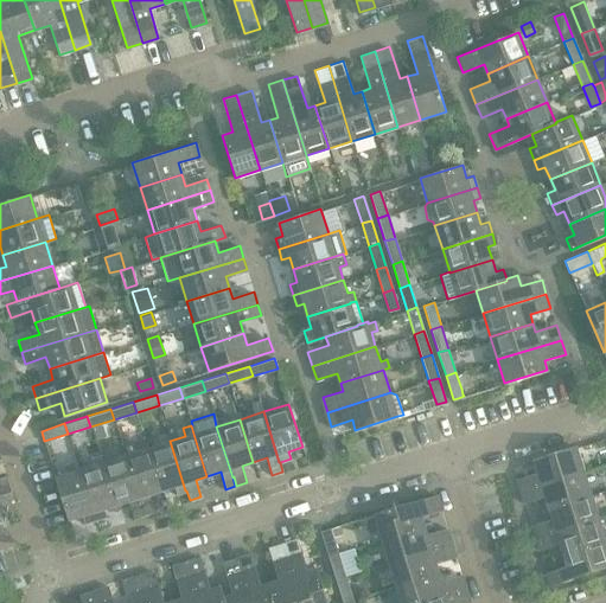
[(160,491),(147,448),(145,440),(136,442),(139,450),(125,455),(142,515),(154,511),(150,494),(160,491)]
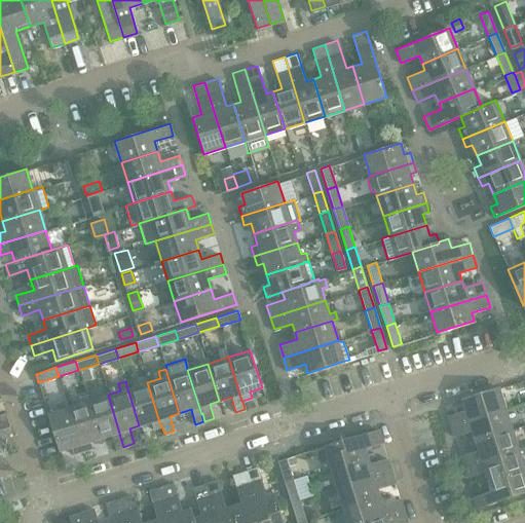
[(152,428),(160,425),(147,382),(127,388),(139,425),(150,422),(152,428)]
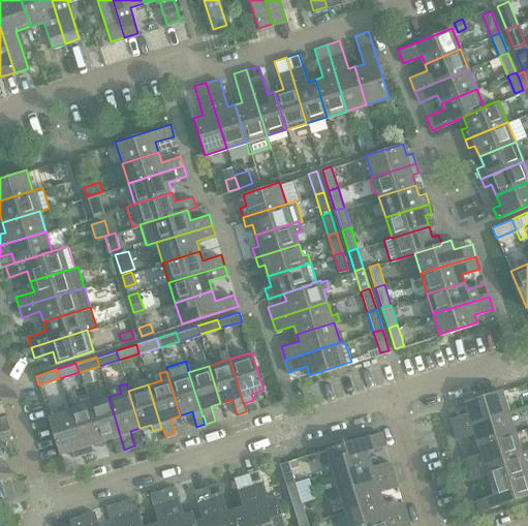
[(449,418),(453,428),(508,411),(501,390),(464,402),(467,412),(449,418)]
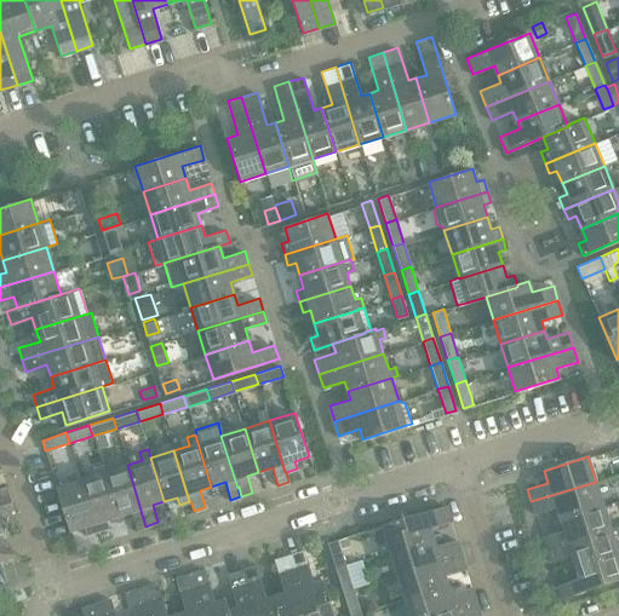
[(136,529),(145,527),(127,465),(103,472),(116,517),(130,512),(136,529)]
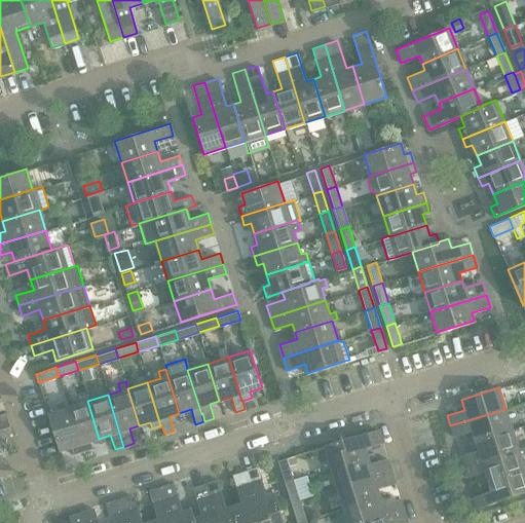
[(89,442),(99,439),(87,401),(68,407),(81,451),(91,448),(89,442)]
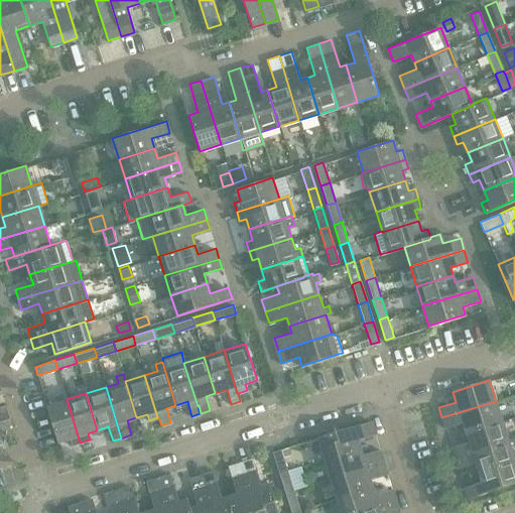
[(71,445),(80,442),(67,399),(46,405),(58,442),(69,438),(71,445)]
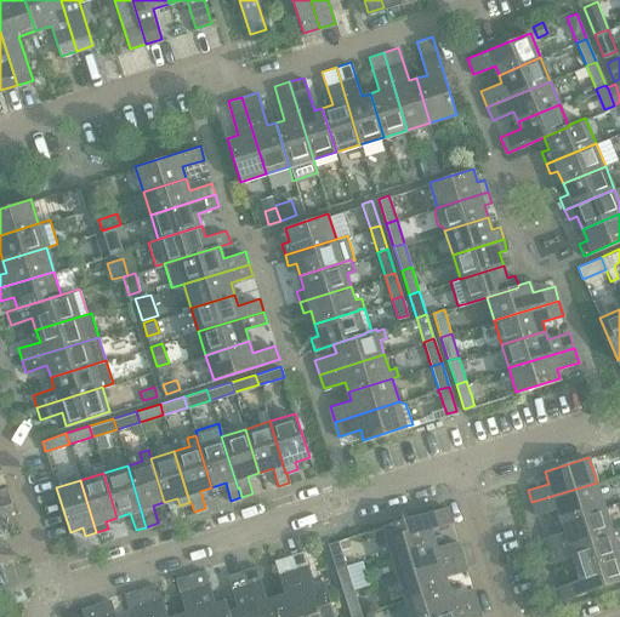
[(556,507),(561,520),(604,506),(597,483),(532,502),(535,513),(556,507)]
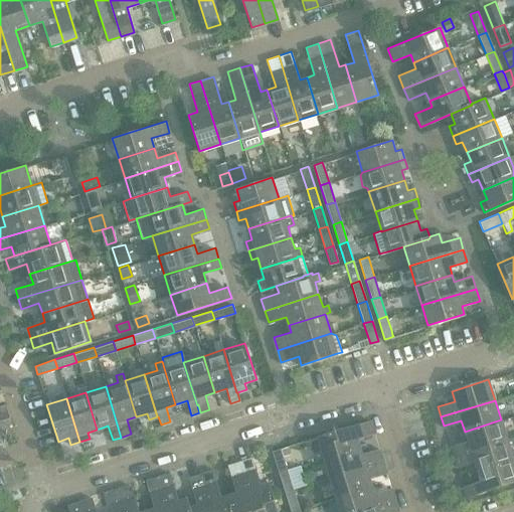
[(0,418),(8,416),(4,403),(0,404),(0,418)]
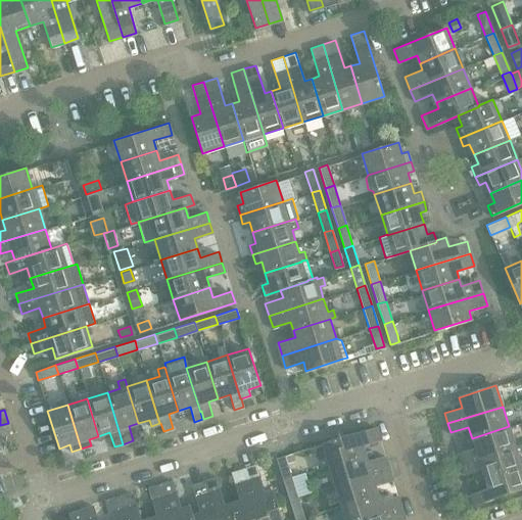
[(458,454),(461,464),(515,446),(509,426),(472,438),(475,447),(458,454)]
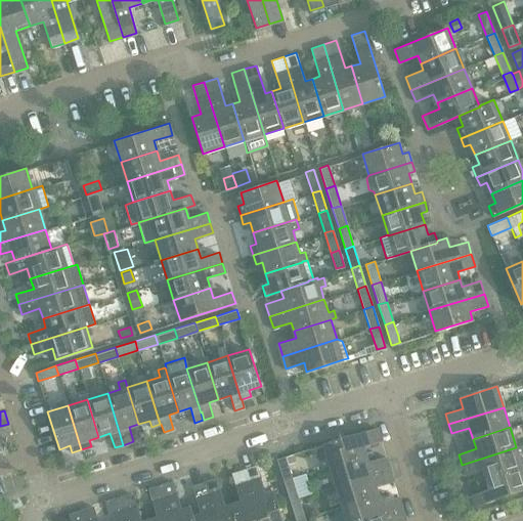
[(321,444),(327,458),(319,461),(322,468),(329,466),(365,454),(362,446),(381,440),(377,428),(321,444)]
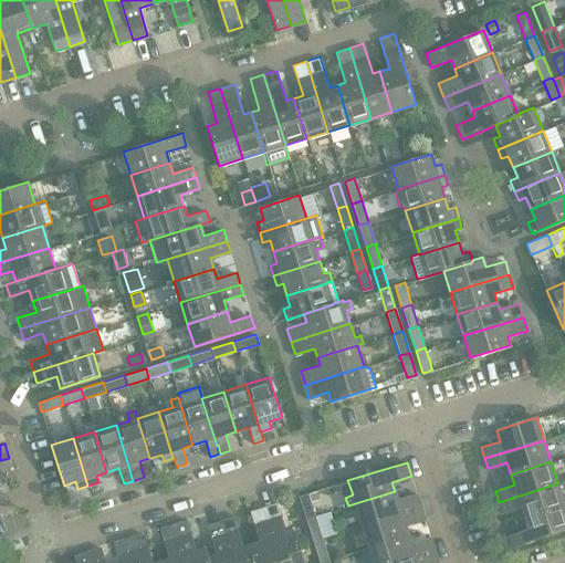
[(521,507),(524,518),(564,506),(564,500),(563,501),(557,483),(499,502),(502,512),(521,507)]
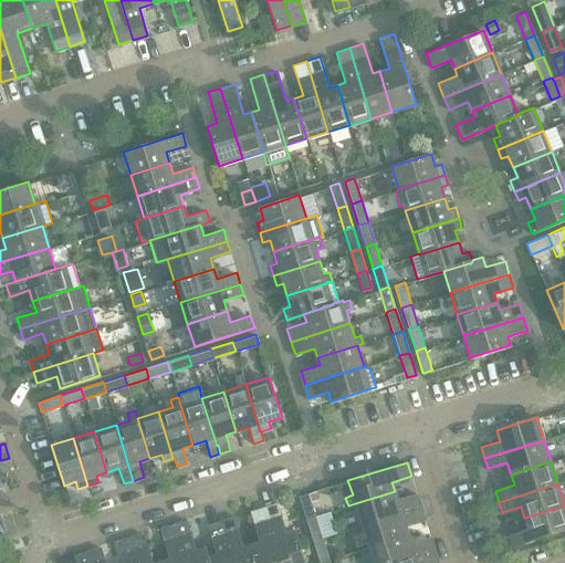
[(397,499),(395,491),(355,503),(362,525),(421,507),(417,492),(397,499)]
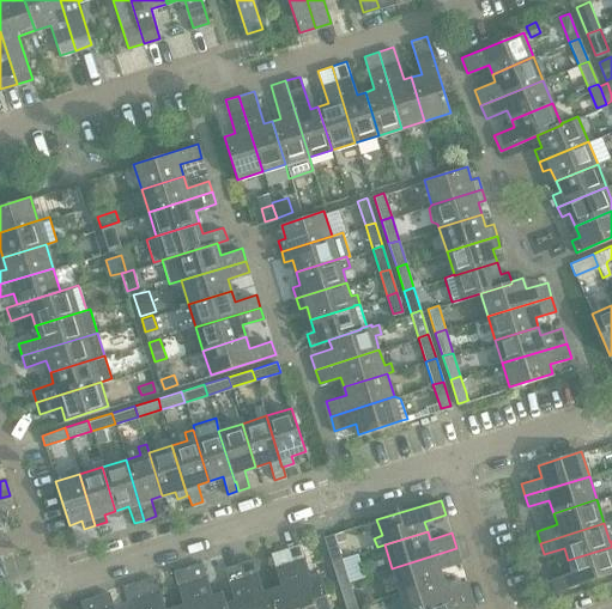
[(323,536),(332,561),(341,558),(333,533),(323,536)]
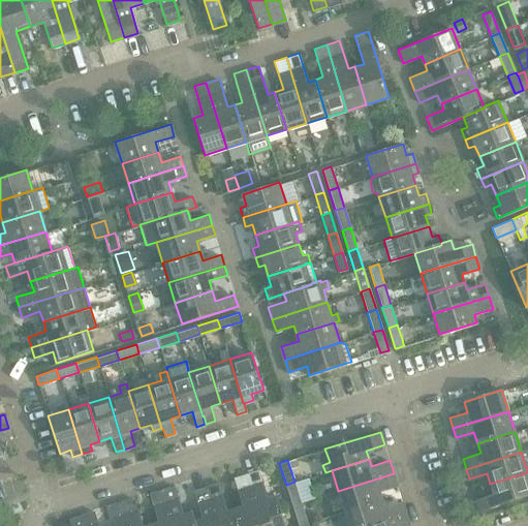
[(258,469),(246,473),(261,525),(285,525),(276,495),(268,498),(258,469)]
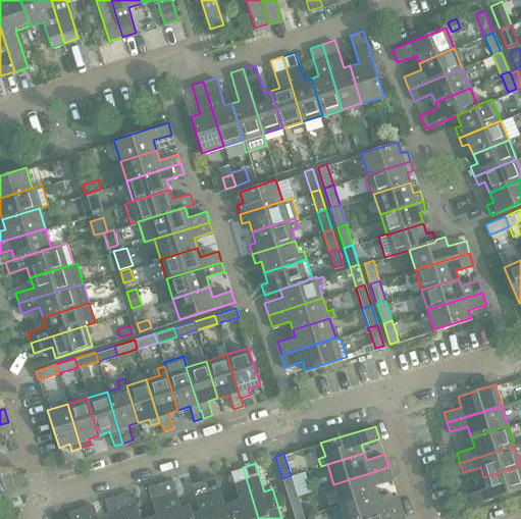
[(520,487),(520,466),(483,477),(486,486),(469,492),(472,504),(520,487)]
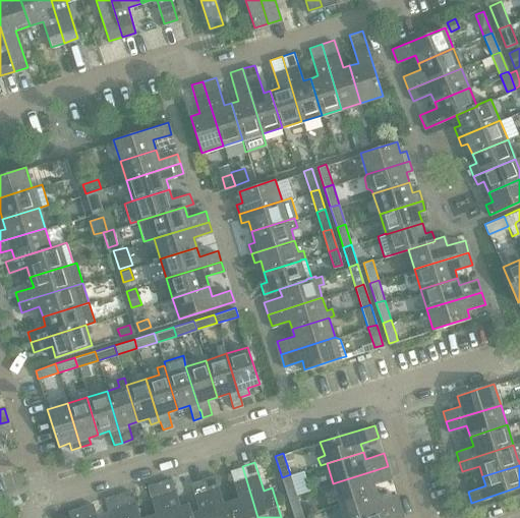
[(238,498),(231,500),(236,517),(257,517),(242,466),(230,470),(238,498)]
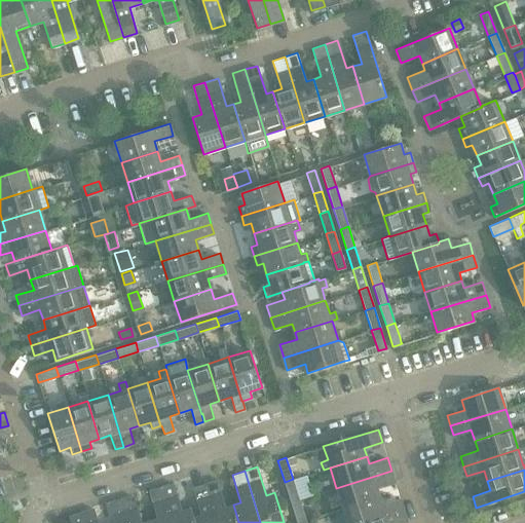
[(395,482),(391,471),(336,488),(342,508),(379,496),(376,488),(395,482)]
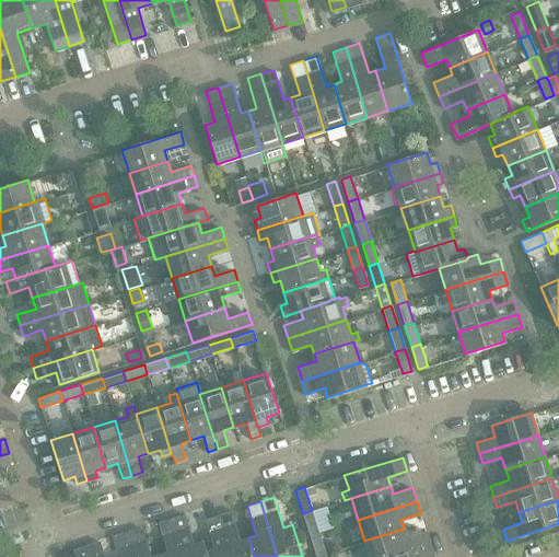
[(303,513),(310,534),(318,532),(312,510),(303,513)]
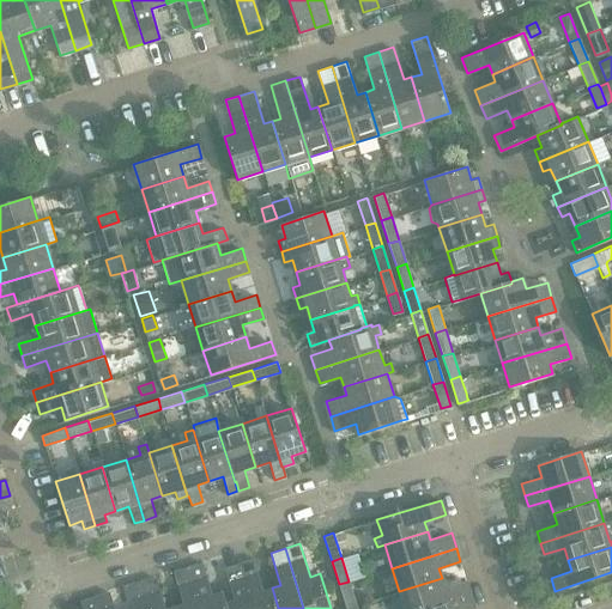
[(253,559),(238,562),(253,608),(278,608),(272,588),(262,591),(253,559)]
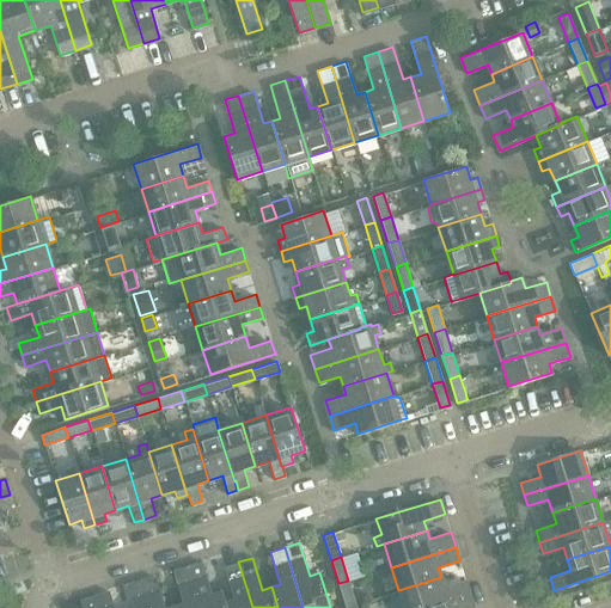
[(201,562),(188,565),(200,607),(226,607),(221,590),(212,593),(201,562)]
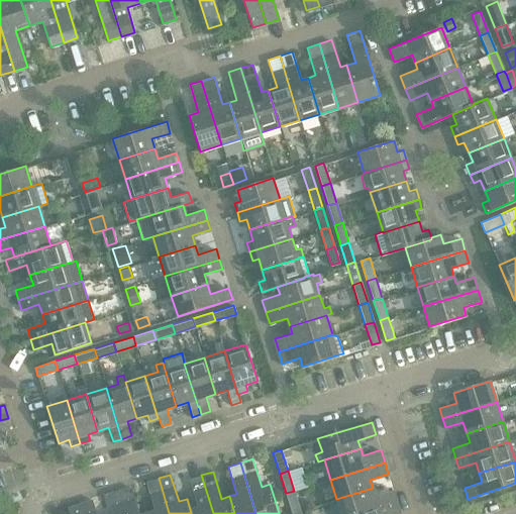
[(188,499),(187,499),(191,513),(213,513),(201,475),(189,479),(192,489),(185,492),(188,499)]
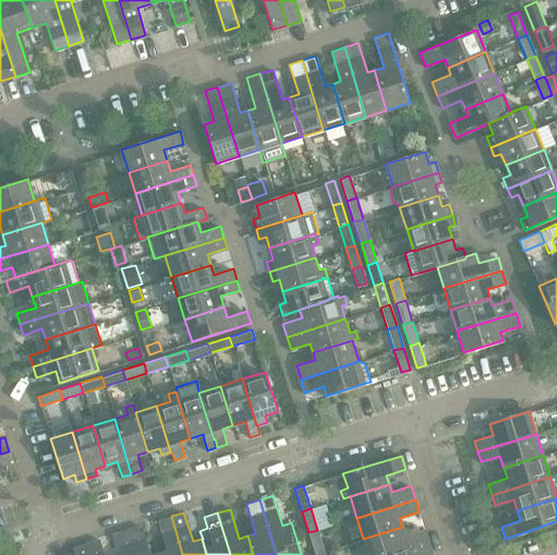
[(158,552),(159,554),(182,554),(171,516),(158,520),(167,550),(158,552)]
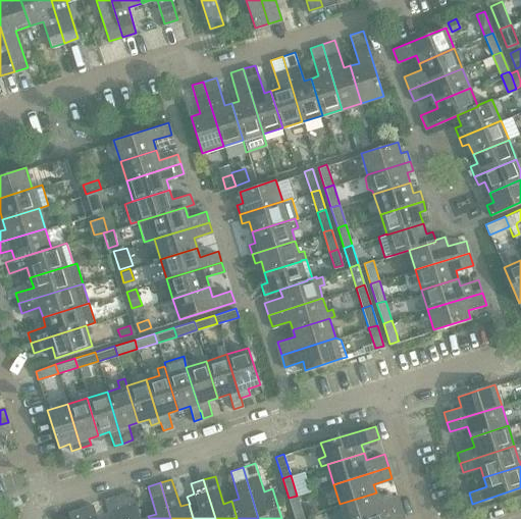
[(132,491),(120,495),(127,518),(149,518),(148,516),(141,518),(132,491)]
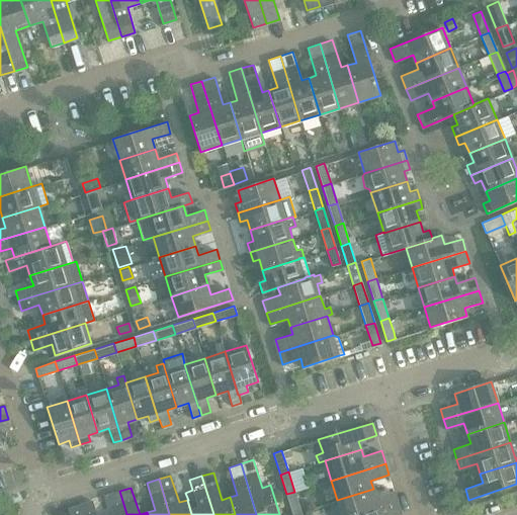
[(375,496),(373,489),(337,500),(341,514),(358,514),(398,503),(394,490),(375,496)]
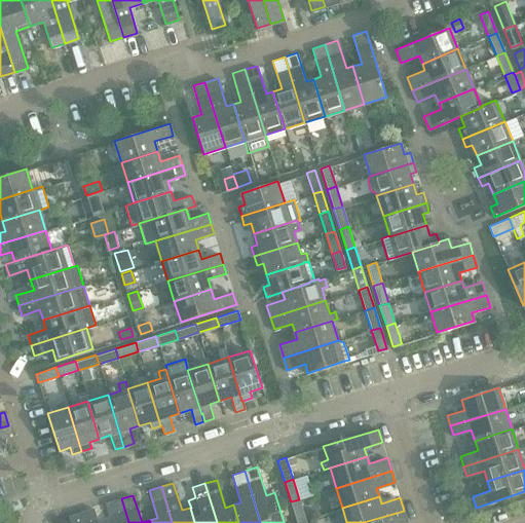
[(114,522),(128,522),(121,498),(109,502),(114,522)]
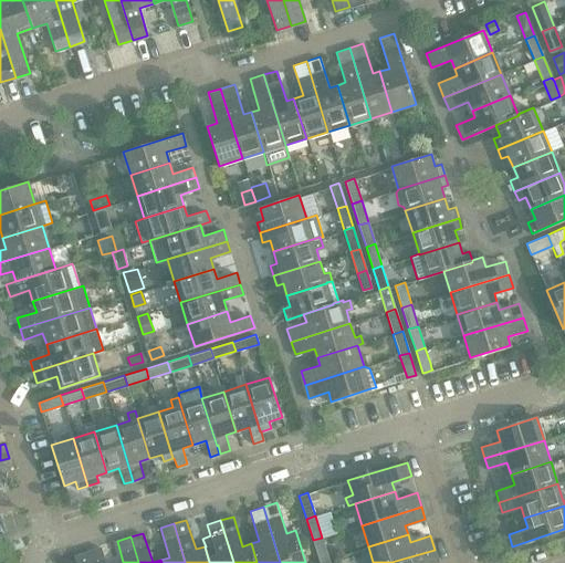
[(313,540),(320,562),(328,559),(322,538),(313,540)]
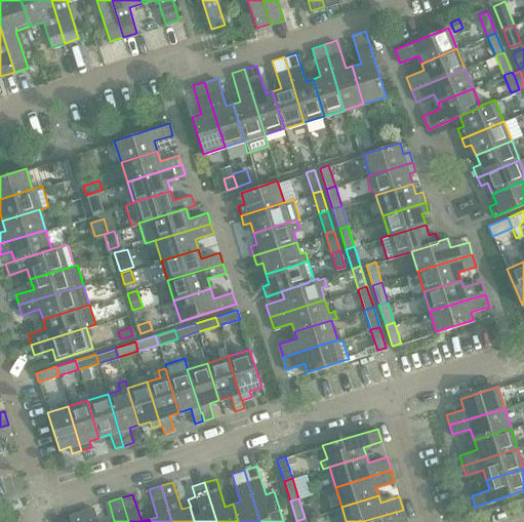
[(97,521),(92,506),(81,510),(84,521),(97,521)]
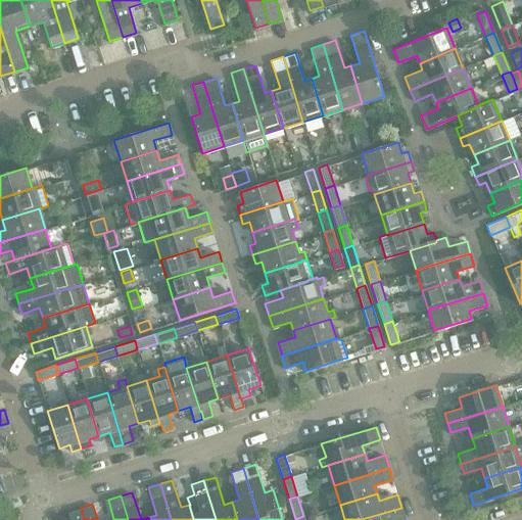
[(84,519),(81,508),(67,512),(69,519),(84,519)]
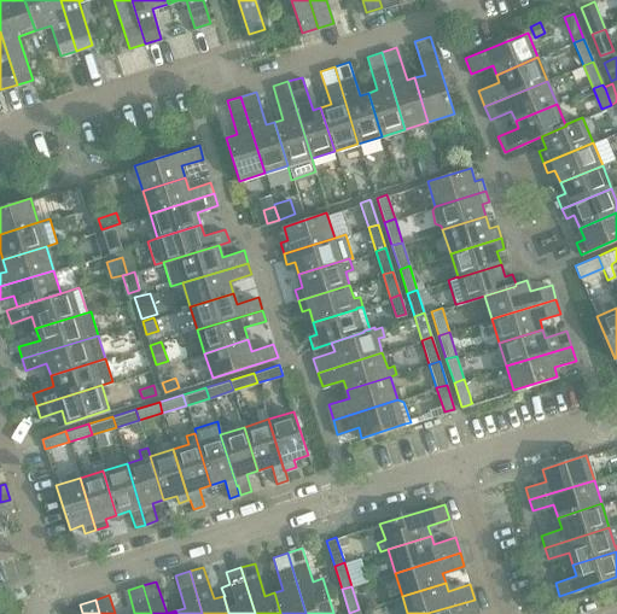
[(476,613),(478,613),(475,600),(428,613),(476,613)]
